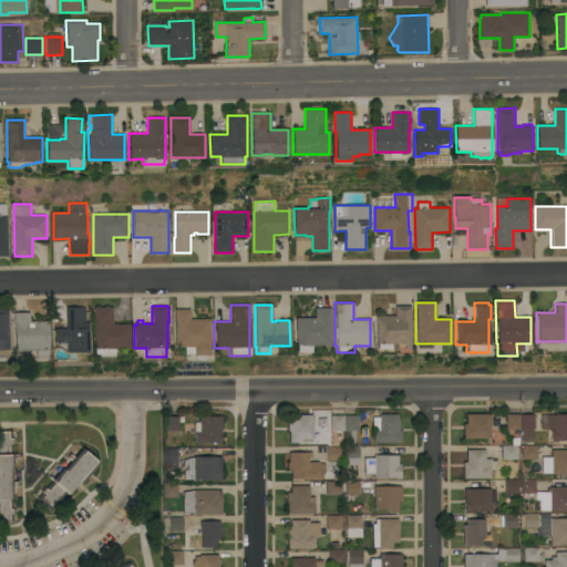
[(410,343),(394,343),(394,346),(390,346),(390,349),(377,349),(377,343),(374,343),(374,316),(394,316),(394,306),(410,306),(410,343)]
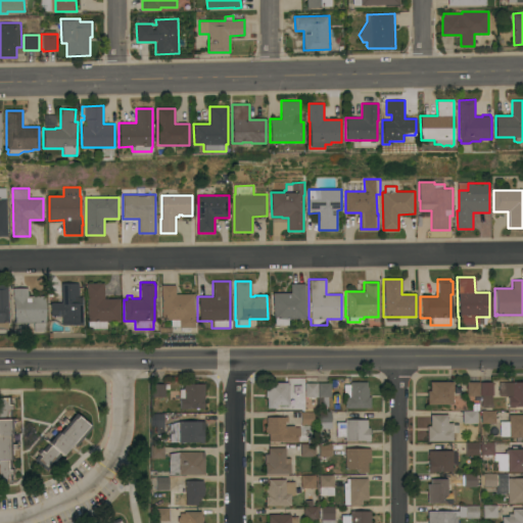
[(60,283),(79,283),(79,297),(82,297),(82,303),(82,325),(60,325),(60,316),(49,316),(49,302),(60,302),(60,283)]
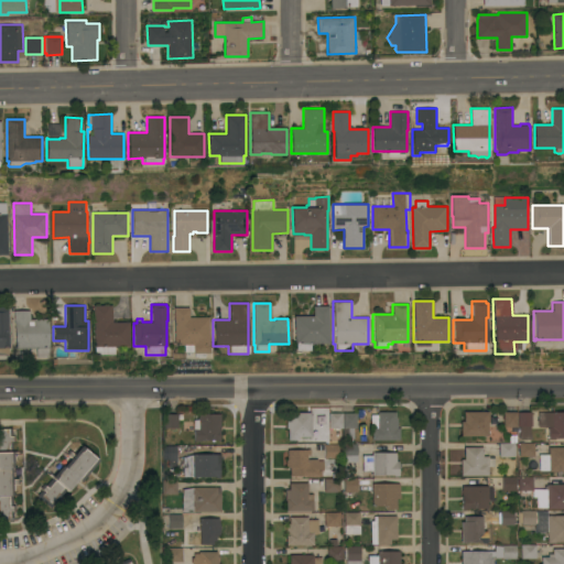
[(94,346),(93,346),(93,305),(111,305),(111,322),(128,322),(128,346),(114,346),(114,354),(94,355),(94,346)]
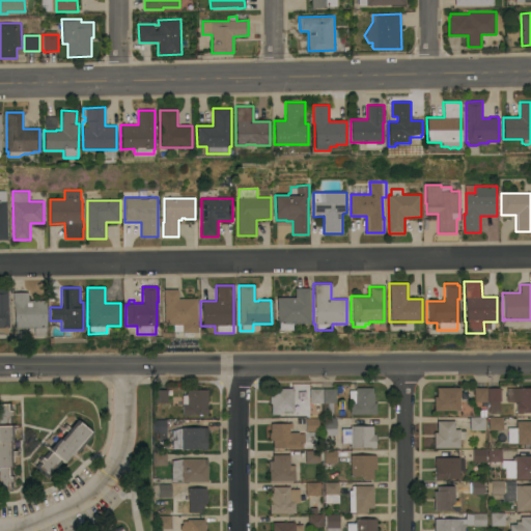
[(290,324),(290,330),(277,330),(277,324),(276,324),(276,298),(295,298),(295,288),(309,288),(309,324),(290,324)]
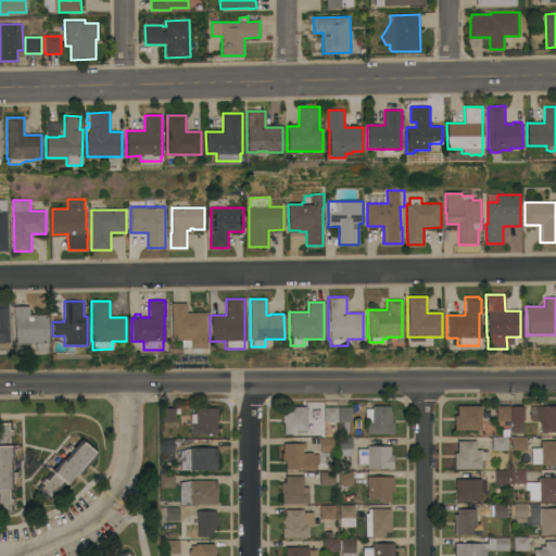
[(171,303),(186,303),(186,313),(205,312),(205,338),(207,338),(207,342),(205,342),(205,348),(189,348),(189,346),(180,348),(180,340),(171,340),(171,303)]
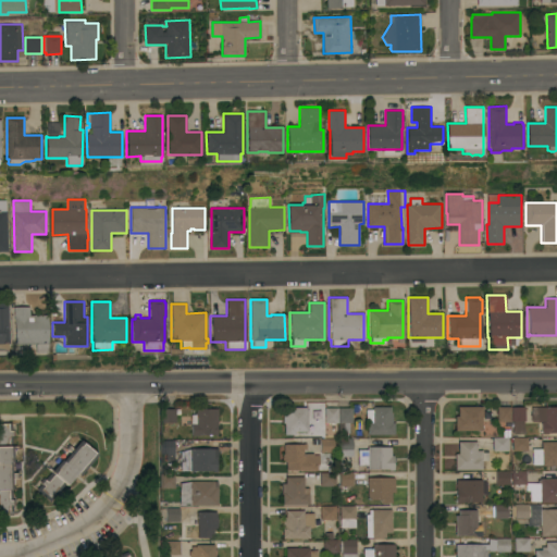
[(13,316),(13,307),(28,307),(28,316),(47,314),(47,353),(34,353),(34,344),(14,344),(13,316)]
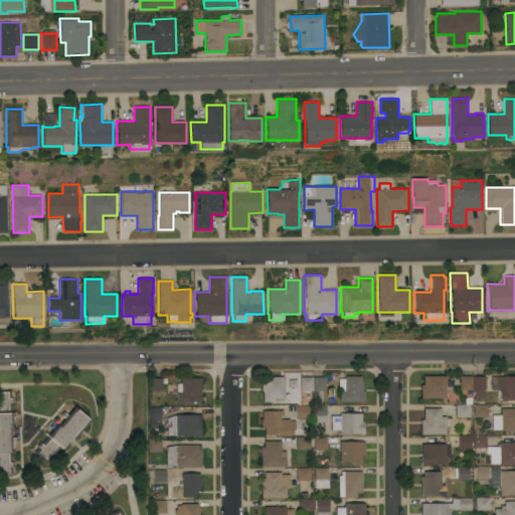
[(337,390),(336,390),(336,378),(342,378),(342,376),(358,376),(358,382),(360,382),(360,390),(361,390),(361,401),(337,401),(337,390)]
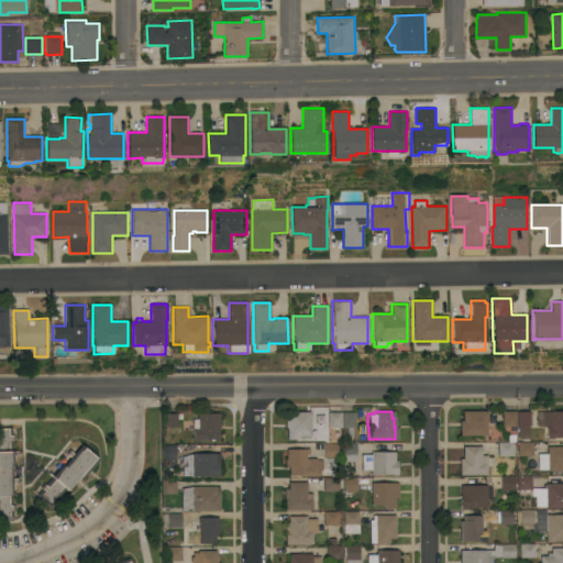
[(486,411),(486,421),(485,421),(485,435),(459,435),(459,421),(462,421),(462,411),(486,411)]
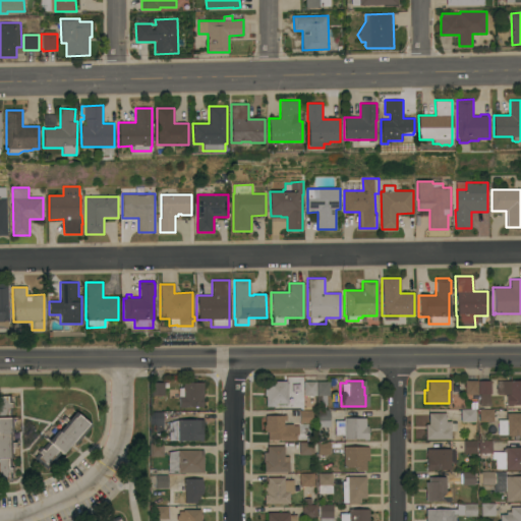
[(463,395),(463,381),(476,381),(476,395),(463,395)]
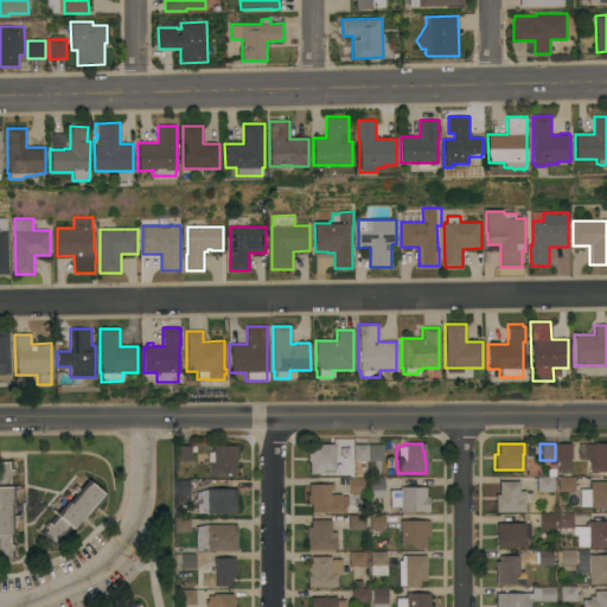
[(570,459),(568,459),(568,473),(557,473),(557,459),(555,459),(555,443),(570,443),(570,459)]
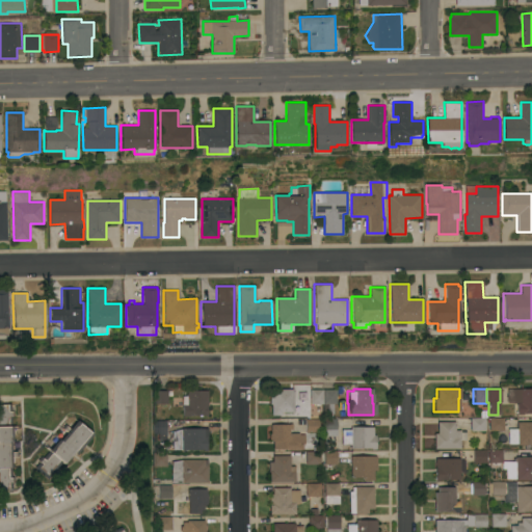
[(531,414),(522,414),(522,415),(515,415),(515,403),(506,403),(506,389),(531,389),(531,414)]
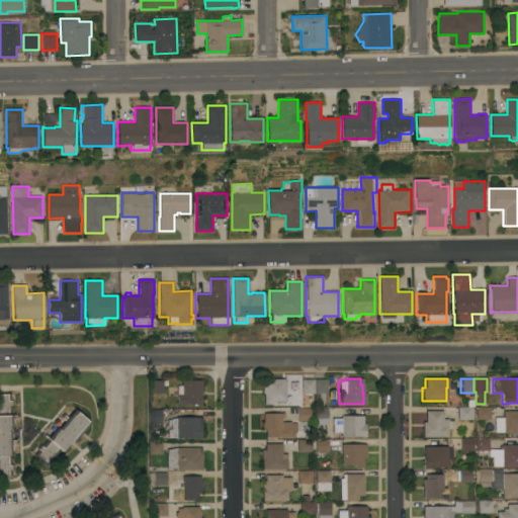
[(263,381),(263,379),(313,379),(313,394),(301,394),(301,401),(287,401),(287,405),(263,405),(263,394),(261,394),(261,381),(263,381)]
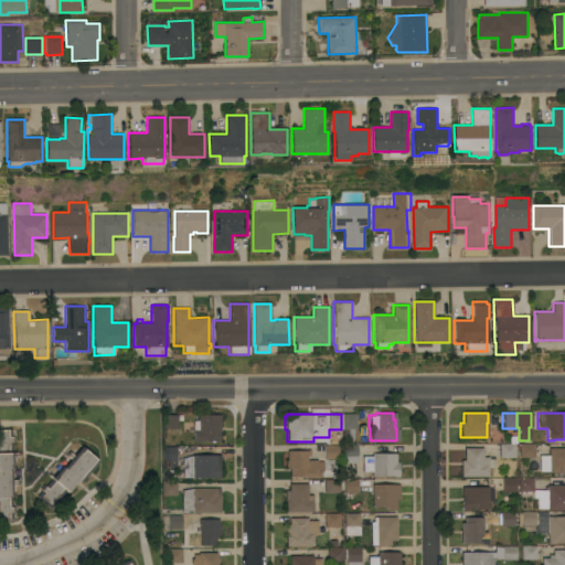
[(355,429),(352,429),(352,439),(342,439),(342,414),(355,414),(355,429)]
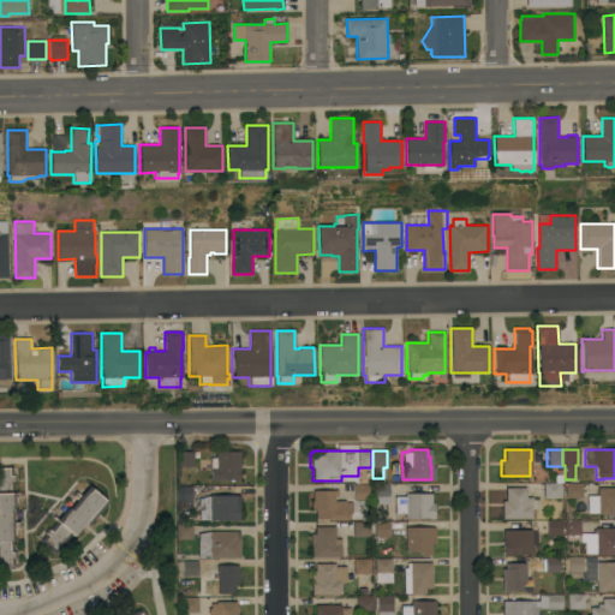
[(192,467),(177,467),(177,452),(192,452),(192,467)]
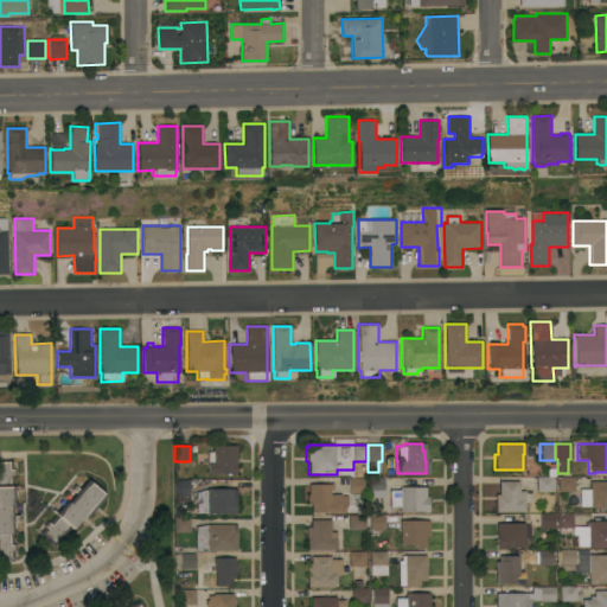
[(236,462),(235,462),(235,474),(231,474),(229,474),(229,475),(225,475),(225,474),(215,474),(215,475),(208,475),(208,461),(206,461),(206,452),(212,452),(212,446),(235,446),(236,462)]
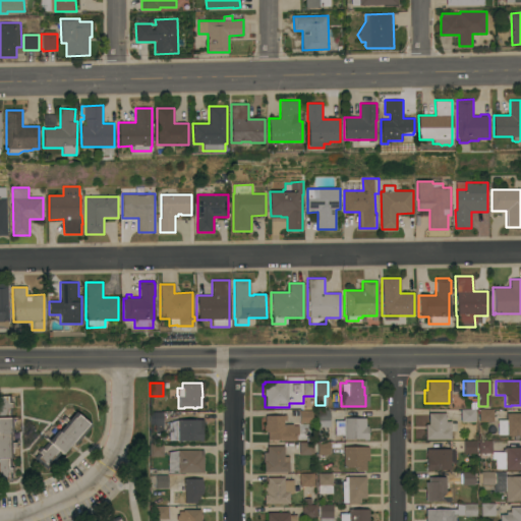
[(0,396),(11,396),(12,402),(14,402),(14,408),(12,408),(12,417),(15,417),(15,419),(12,419),(13,431),(11,431),(11,442),(17,442),(17,447),(11,447),(11,457),(11,467),(13,467),(14,472),(12,472),(12,479),(0,479),(0,396)]
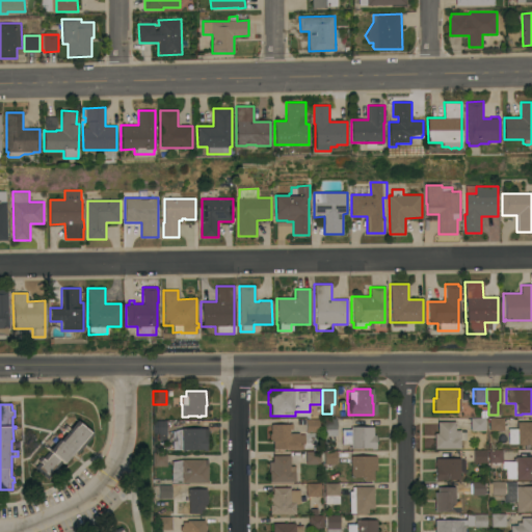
[(470,418),(484,418),(484,431),(470,431),(470,418)]
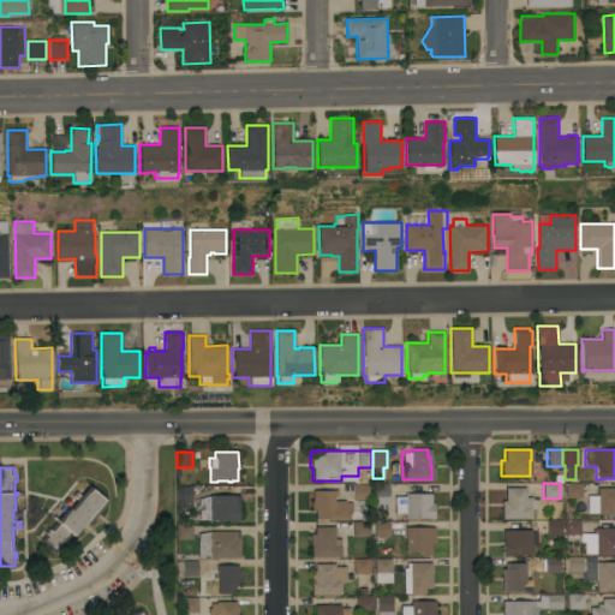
[(580,497),(565,497),(565,483),(580,483),(580,497)]
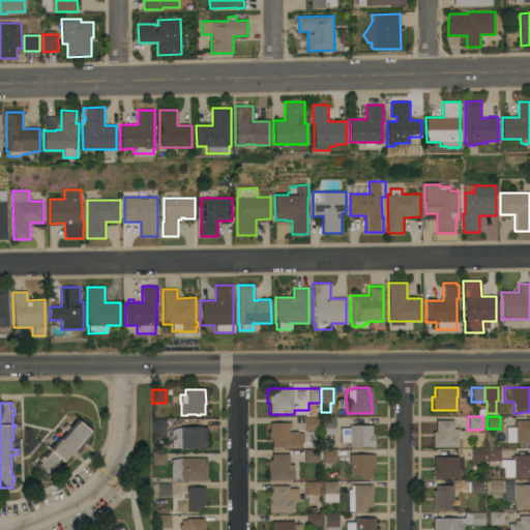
[(302,417),(315,417),(315,431),(302,431),(302,417)]
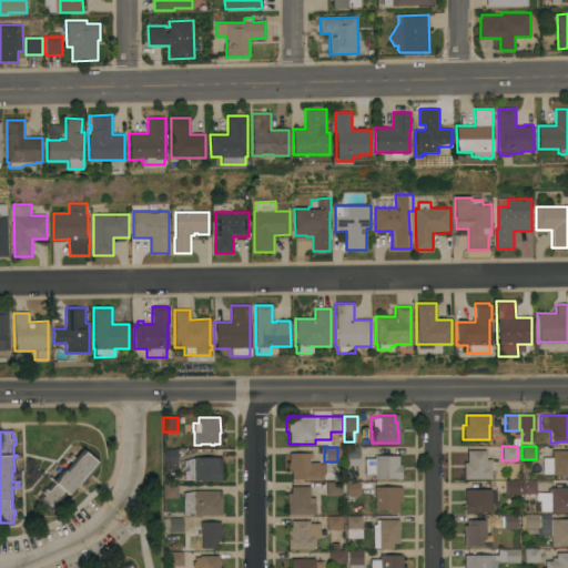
[(358,447),(358,465),(350,466),(350,469),(346,469),(346,466),(344,466),(344,447),(358,447)]
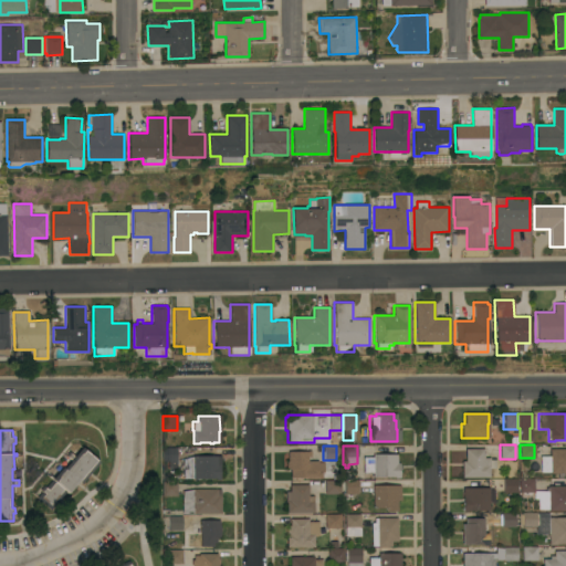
[(100,462),(81,483),(79,481),(69,493),(66,491),(51,510),(37,498),(42,491),(40,490),(44,485),(46,486),(63,467),(65,468),(72,460),(67,457),(72,452),(75,456),(83,447),(100,462)]
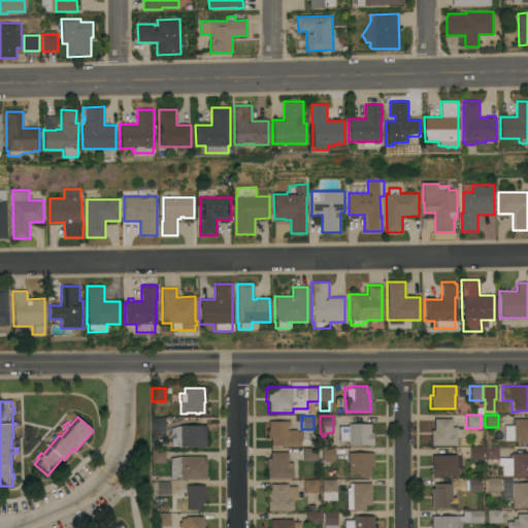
[(150,436),(150,418),(164,418),(163,436),(150,436)]
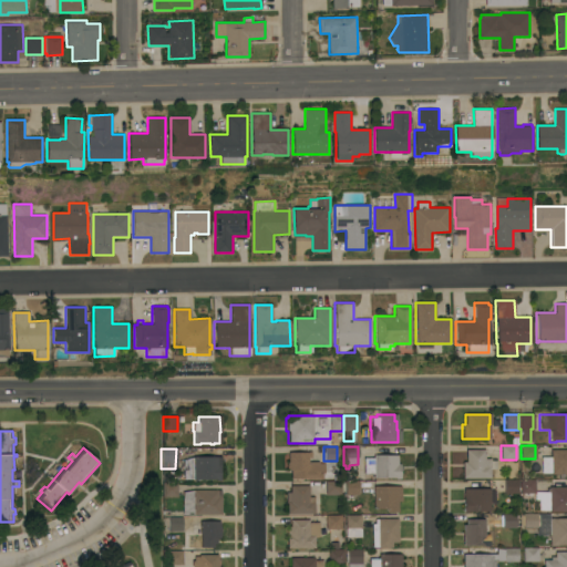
[(462,462),(465,462),(465,450),(484,450),(484,459),(490,459),(490,460),(495,460),(495,468),(490,468),(490,478),(462,478),(462,462)]
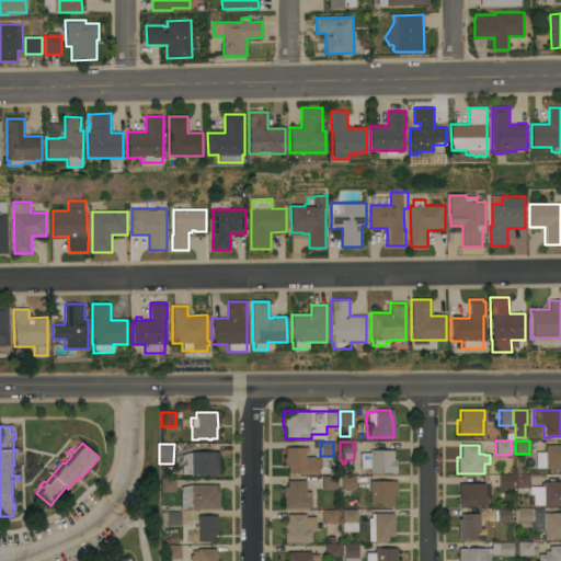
[(560,472),(558,472),(558,469),(544,469),(544,468),(537,468),(535,466),(535,453),(544,453),(544,445),(560,445),(560,472)]
